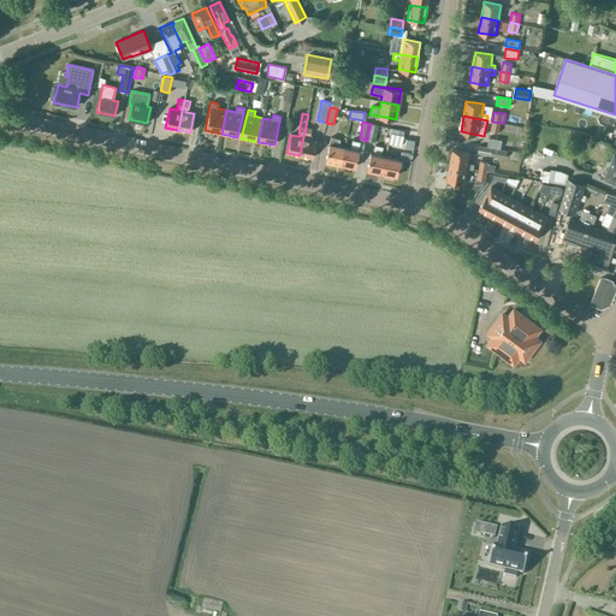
[(499,131),(501,123),(492,122),(491,130),(499,131)]
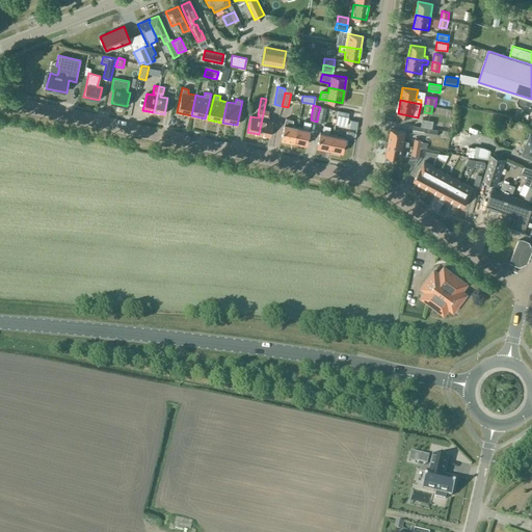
[(318,115),(317,122),(323,123),(326,108),(320,107),(318,115)]
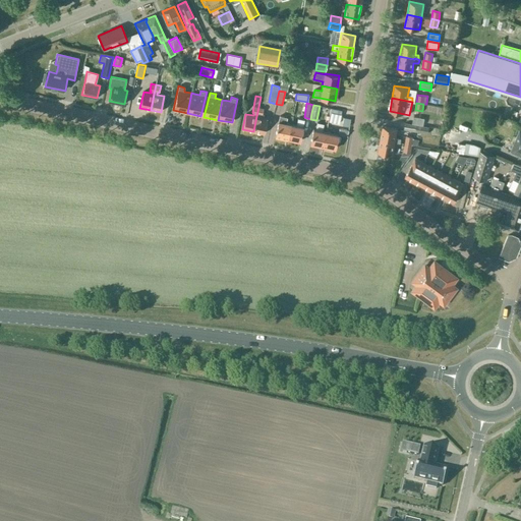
[(258,107),(256,116),(253,131),(264,133),(267,118),(263,117),(264,114),(262,114),(263,108),(258,107)]
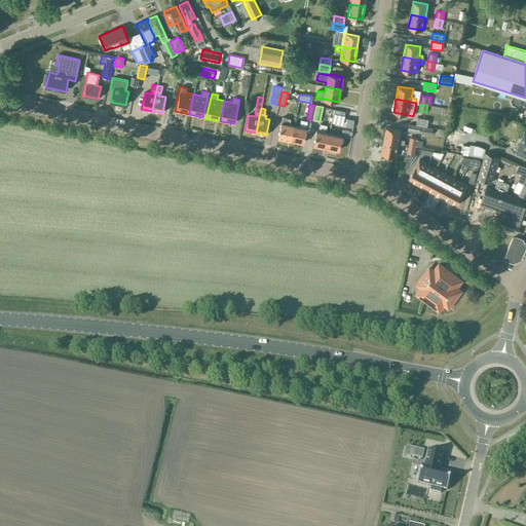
[(334,110),(332,122),(342,124),(345,112),(334,110)]
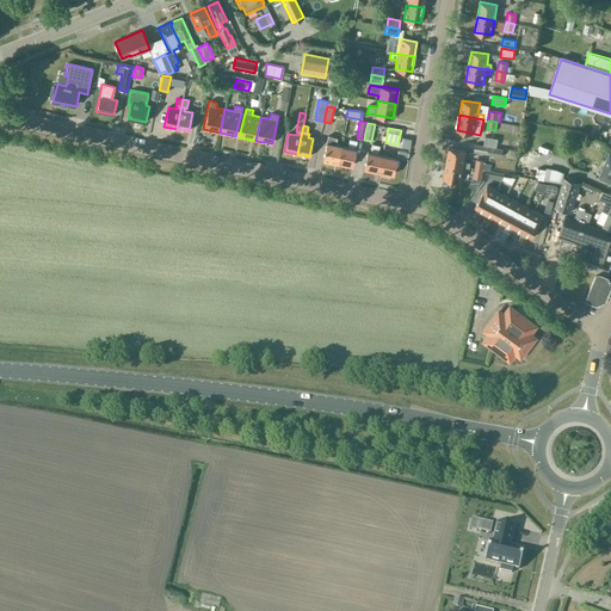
[(337,162),(340,146),(335,144),(337,137),(327,136),(322,160),(337,162)]
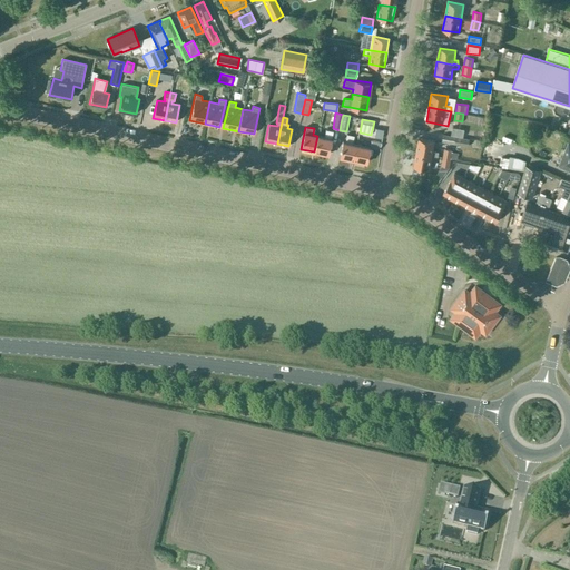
[(464,129),(452,127),(451,135),(463,137),(464,129)]
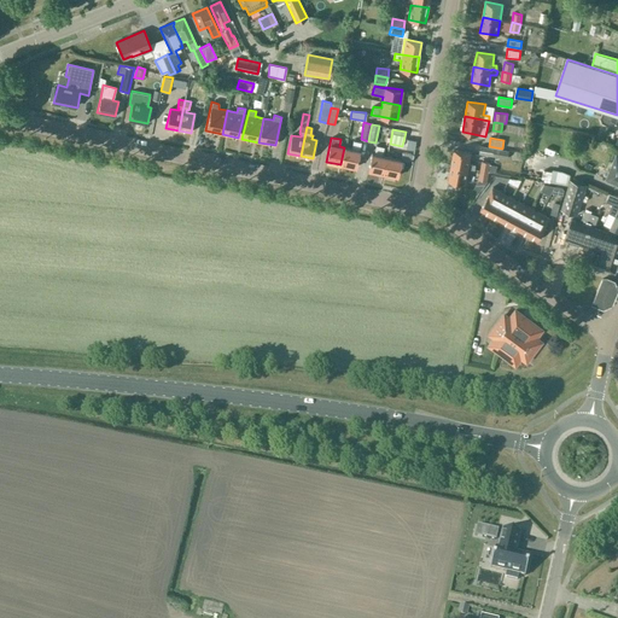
[(351,149),(344,147),(340,164),(356,168),(360,151),(359,151),(361,143),(353,140),(351,149)]
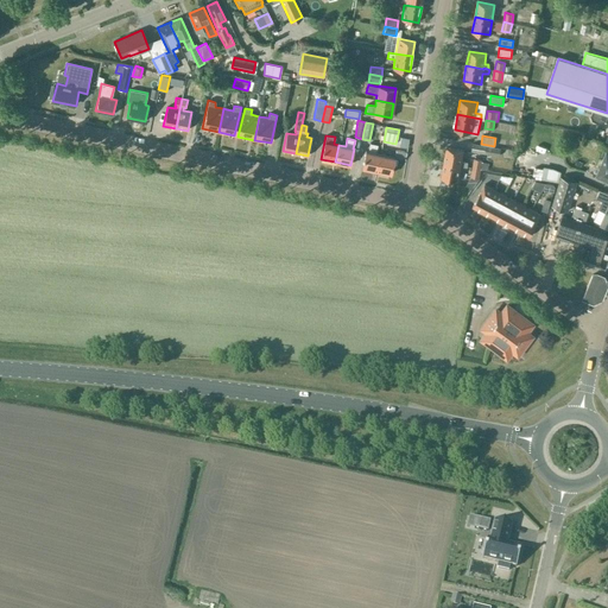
[(377,171),(380,153),(375,153),(378,145),(369,143),(368,151),(366,151),(361,168),(377,171)]
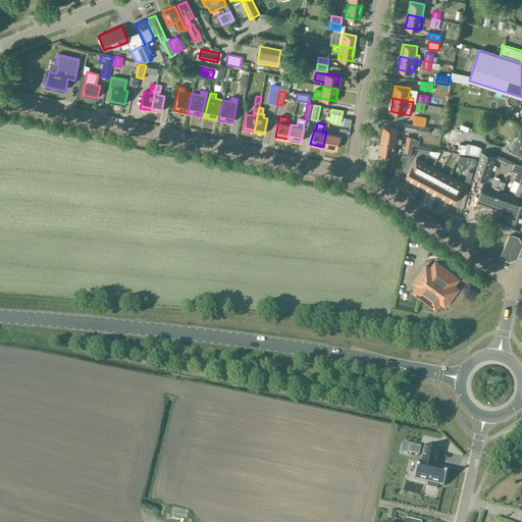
[(429,126),(406,123),(405,131),(428,134),(429,126)]
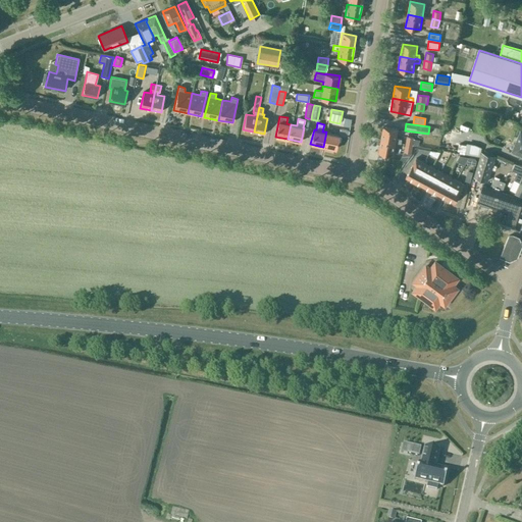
[(381,140),(396,143),(401,144),(402,139),(397,138),(398,129),(383,126),(381,140)]
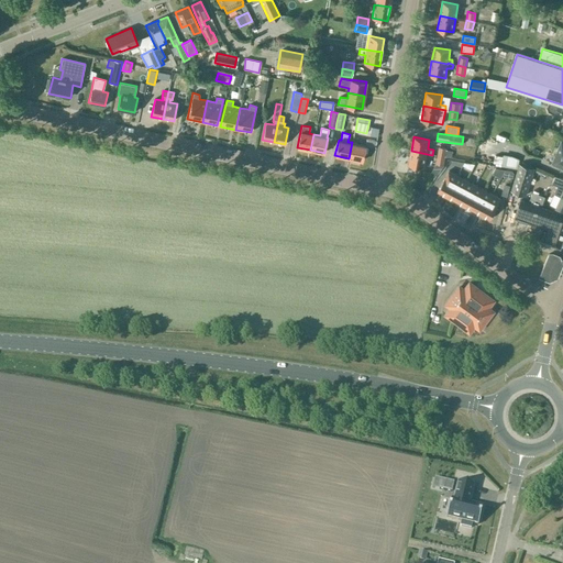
[(562,138),(560,136),(549,163),(562,168),(562,138)]
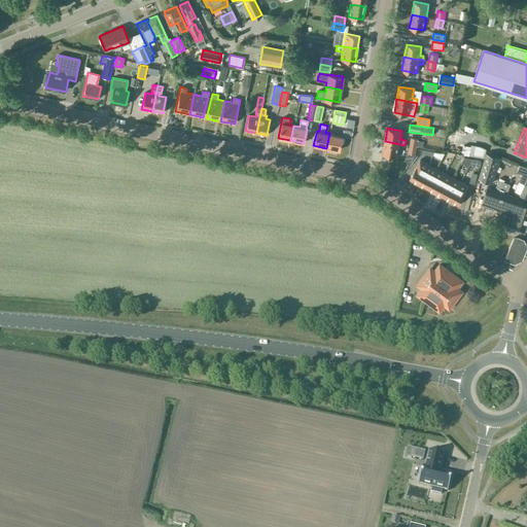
[(342,136),(329,133),(326,148),(339,150),(342,136)]
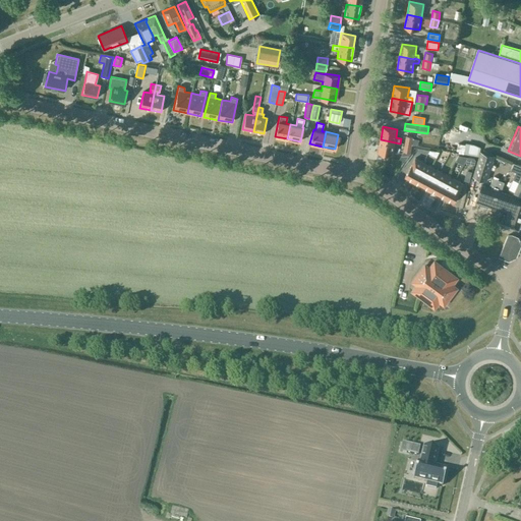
[(404,143),(412,145),(413,136),(406,135),(404,143)]
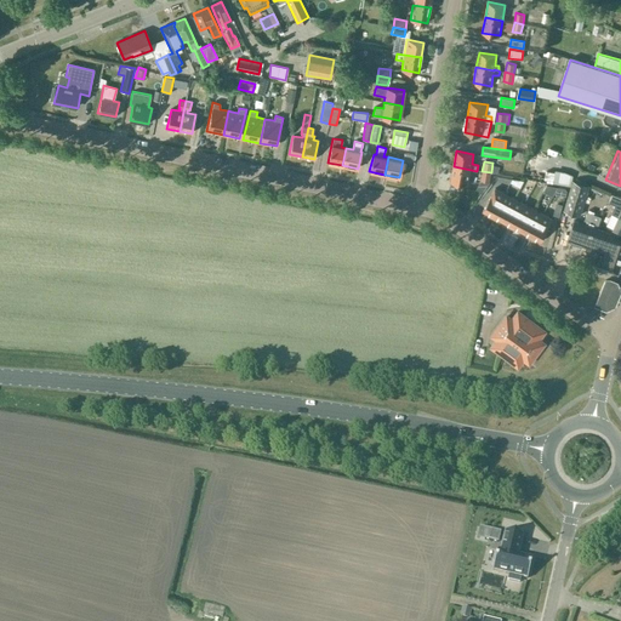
[(468,184),(471,170),(454,166),(450,182),(468,184)]
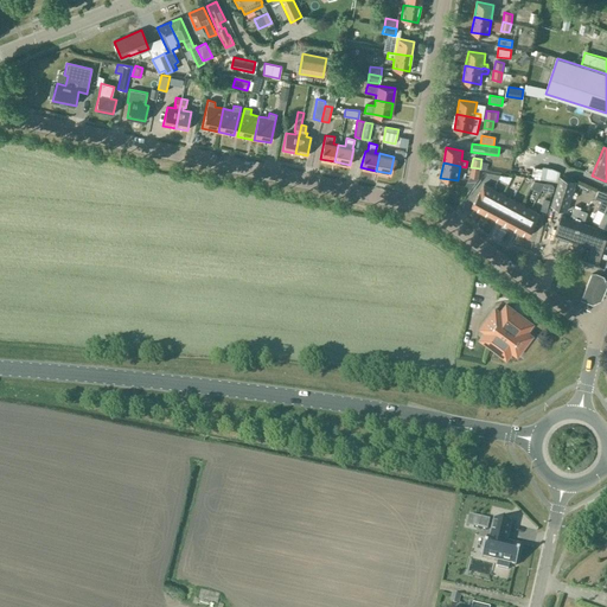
[(556,181),(558,167),(541,165),(538,178),(556,181)]
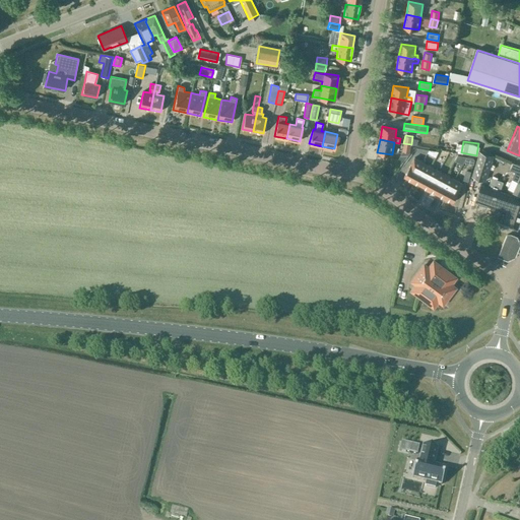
[(411,144),(403,143),(402,151),(410,152),(411,144)]
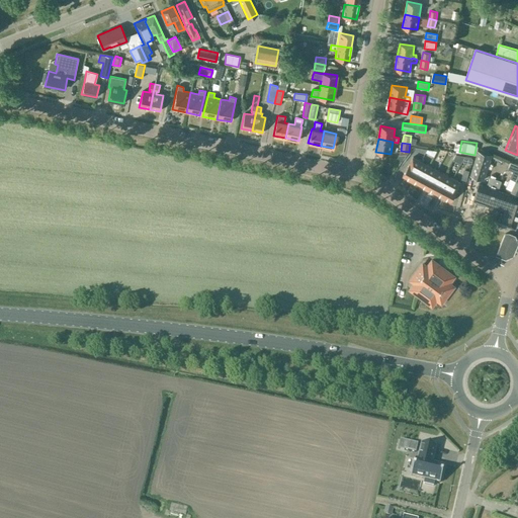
[(484,180),(492,155),(478,151),(470,176),(484,180)]
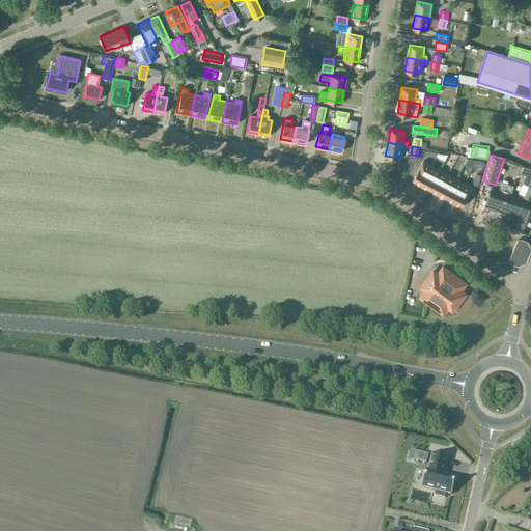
[(421,185),(431,166),(423,161),(413,180),(421,185)]
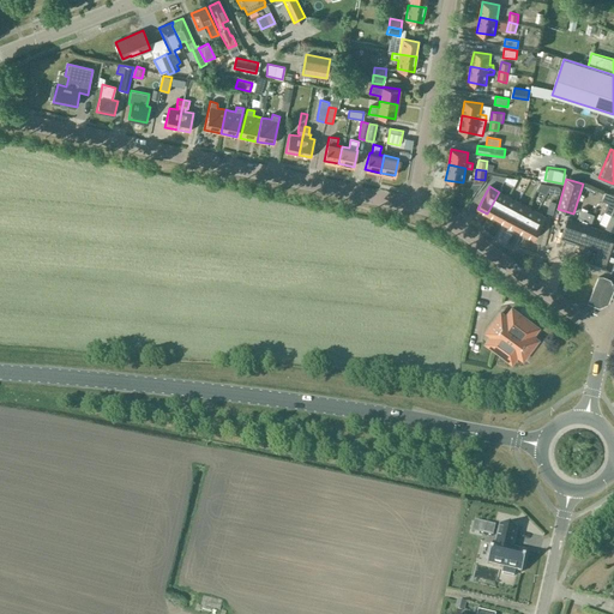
[(509,197),(499,192),(487,214),(497,220),(509,197)]
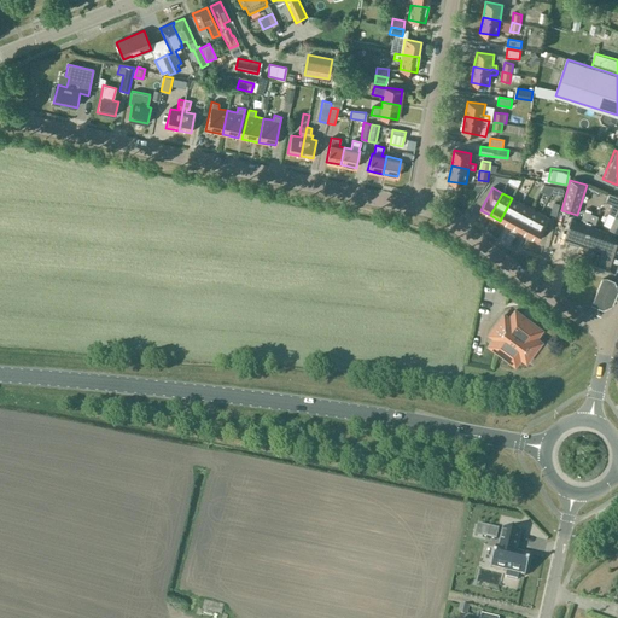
[(617,197),(610,193),(606,202),(612,204),(608,213),(616,216),(610,229),(617,232),(617,197)]
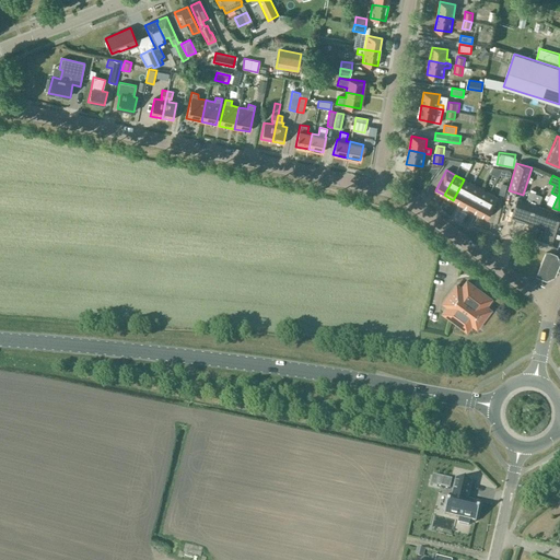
[(453,200),(462,205),(473,184),(464,179),(453,200)]
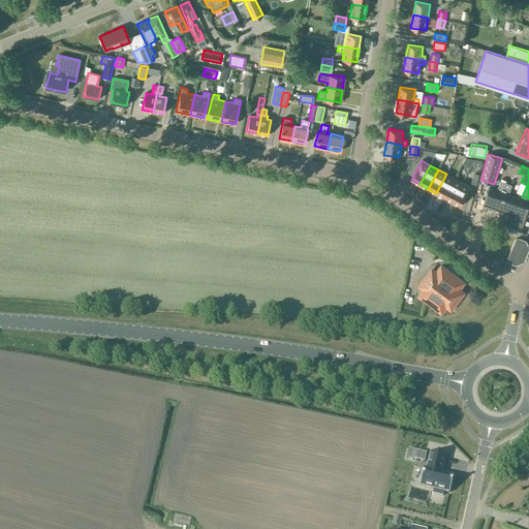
[(446,174),(436,193),(444,197),(455,178),(446,174)]
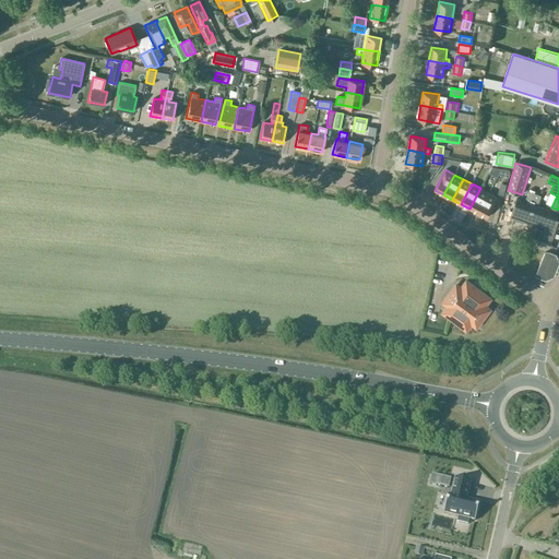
[(489,193),(480,188),(470,209),(478,213),(489,193)]
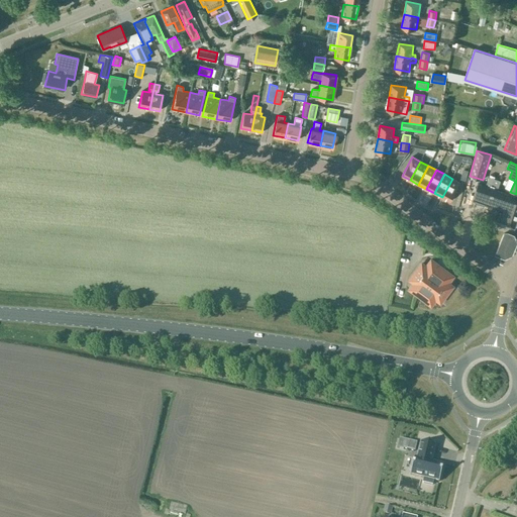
[(516,197),(497,190),(501,181),(489,177),(486,187),(478,184),(473,200),(492,206),(488,218),(514,227),(516,219),(516,197)]
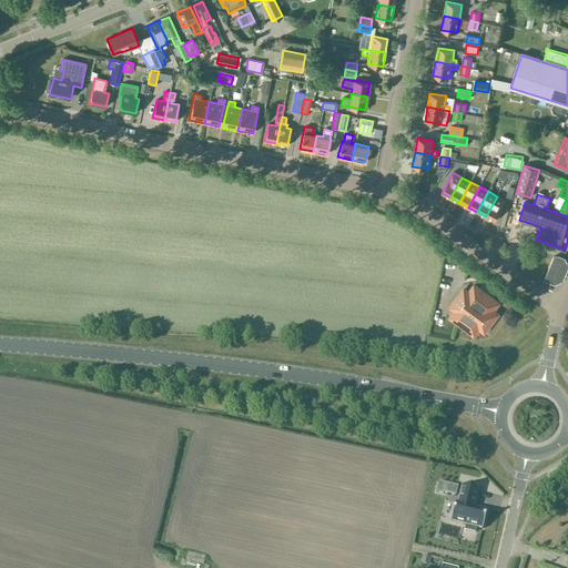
[(506,201),(497,196),(486,216),(495,222),(506,201)]
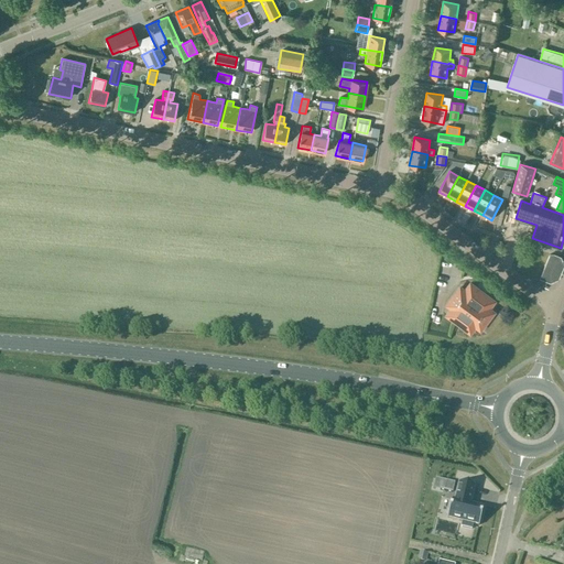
[(550,256),(544,268),(548,270),(550,269),(554,259),(553,257),(550,256)]
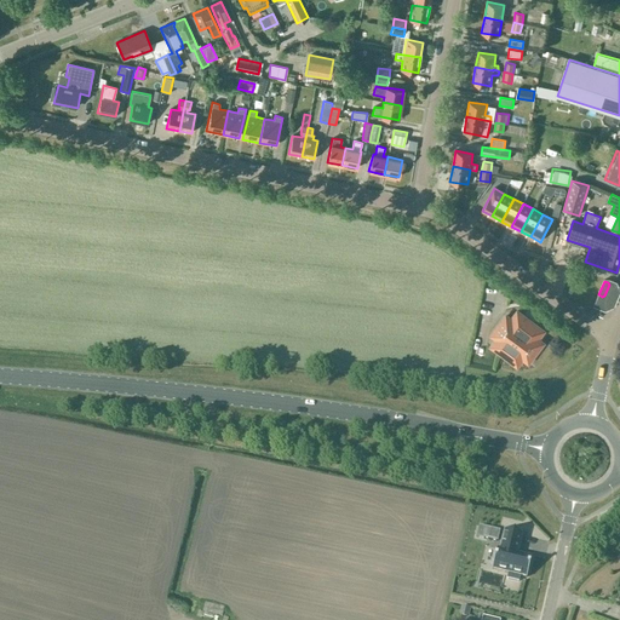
[(524,357),(529,362),(543,344),(538,340),(544,331),(517,311),(511,320),(506,316),(492,334),(497,338),(491,346),(517,367),(524,357)]
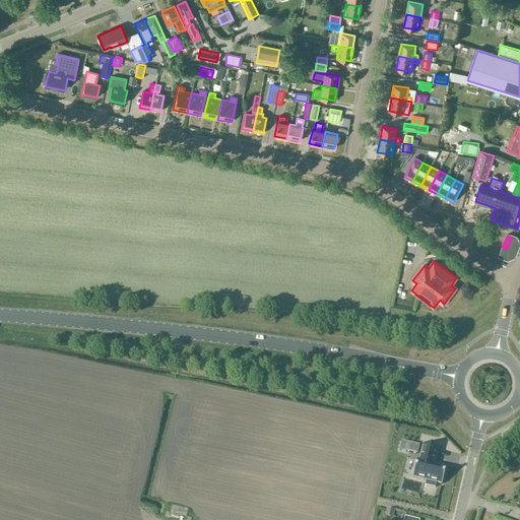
[(439,449),(425,446),(419,466),(417,466),(413,483),(425,485),(424,491),(434,493),(435,489),(440,490),(444,472),(434,470),(439,449)]
